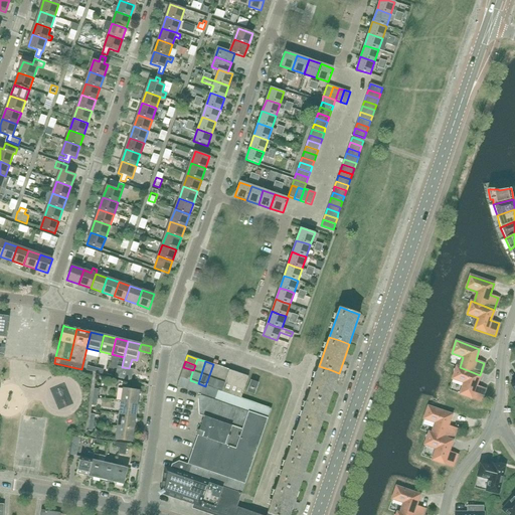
[(222,391),(229,370),(213,364),(205,386),(218,390),(222,391)]
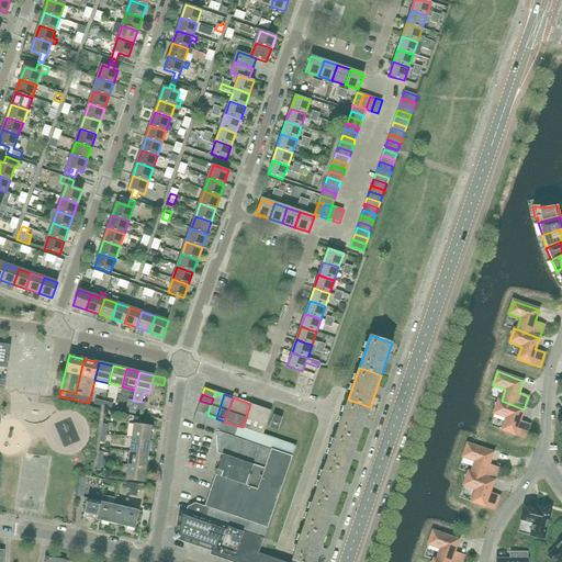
[(370,407),(359,403),(348,400),(337,431),(349,436),(359,439),(370,407)]
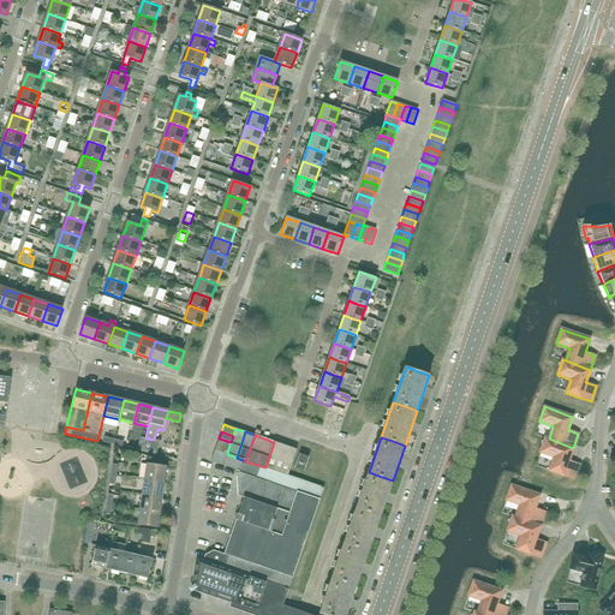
[(573,448),(549,439),(545,437),(541,453),(554,458),(549,471),(574,479),(579,465),(568,460),(573,448)]
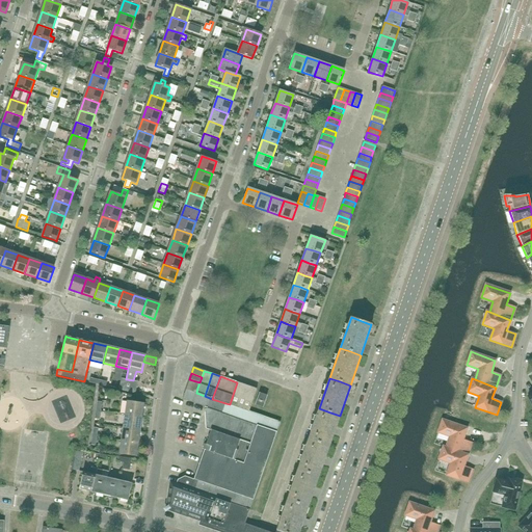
[(200,382),(189,379),(187,384),(197,388),(200,382)]
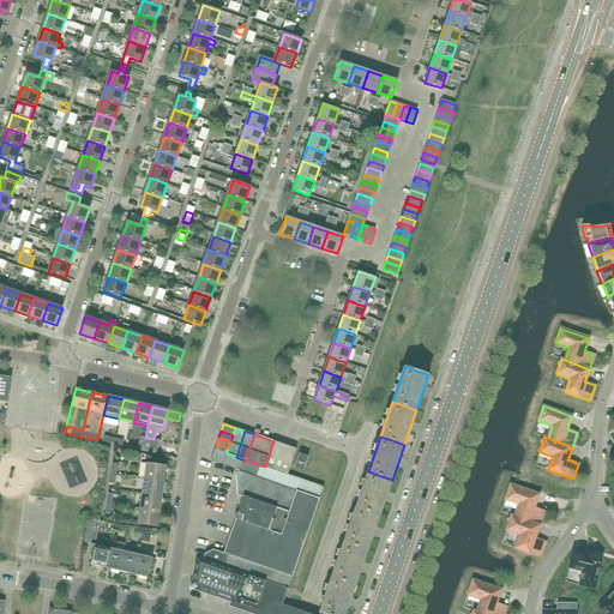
[(296,449),(274,441),(265,467),(288,475),(296,449)]
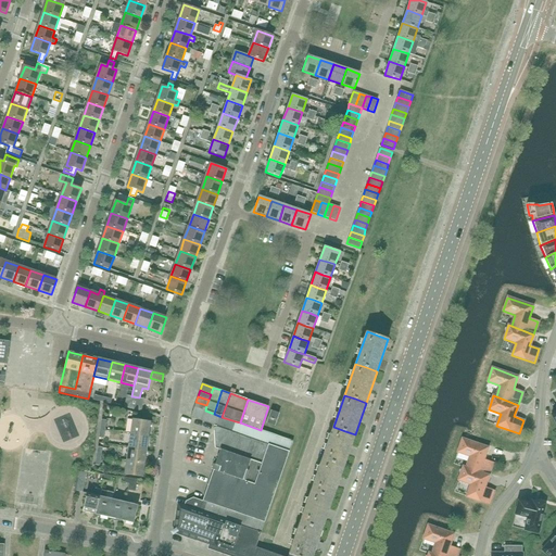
[(141,412),(143,404),(130,402),(128,408),(141,412)]
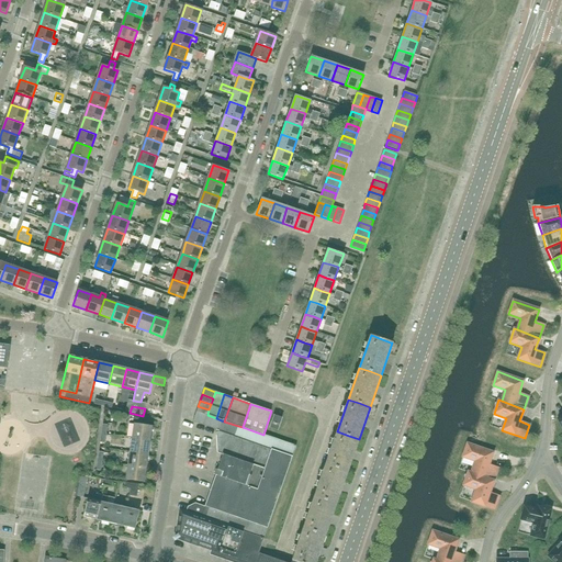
[(208,415),(209,409),(198,406),(197,412),(208,415)]
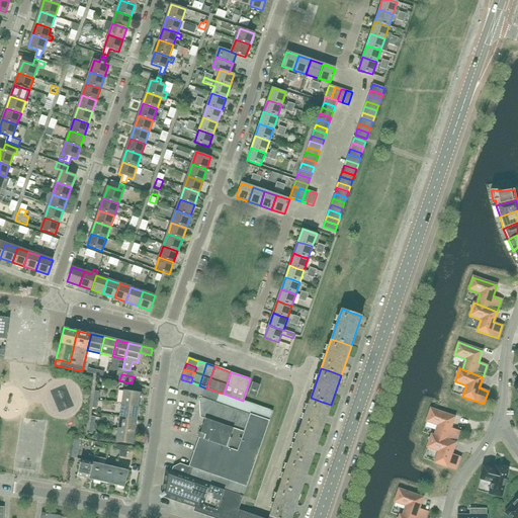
[(199,385),(191,382),(181,379),(178,389),(216,402),(220,393),(206,389),(199,385)]
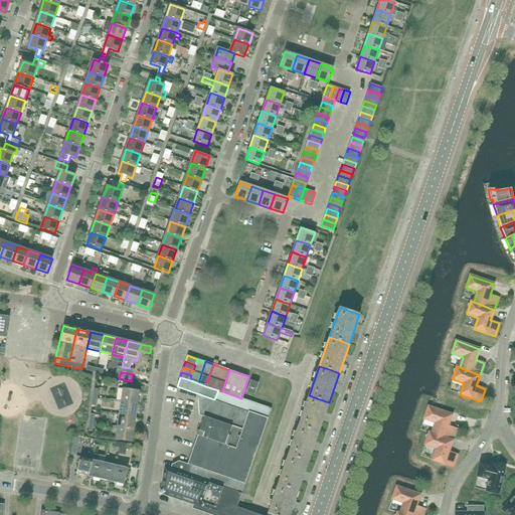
[(247,391),(254,394),(258,383),(251,381),(247,391)]
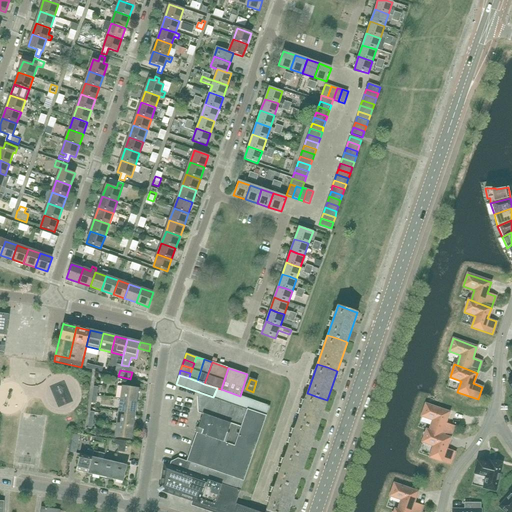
[(137,401),(138,388),(122,386),(120,399),(137,401)]
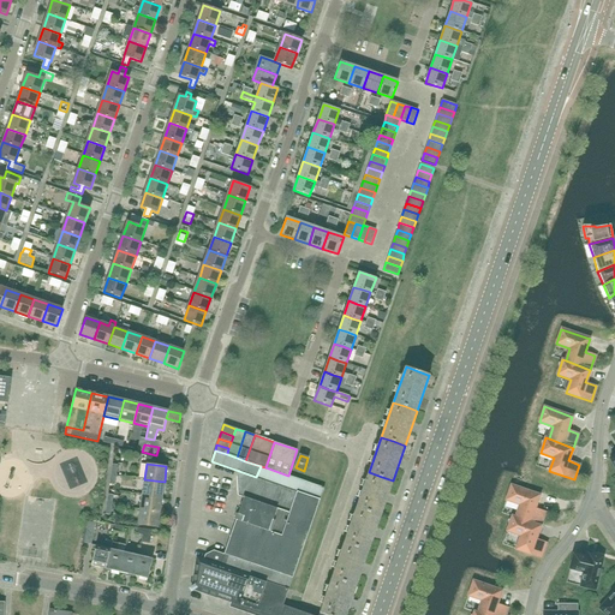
[(324,489),(288,476),(266,467),(261,466),(256,477),(256,478),(239,471),(237,477),(238,496),(244,497),(238,514),(236,513),(234,519),(236,520),(220,566),(288,590),(288,587),(320,500),(324,489)]
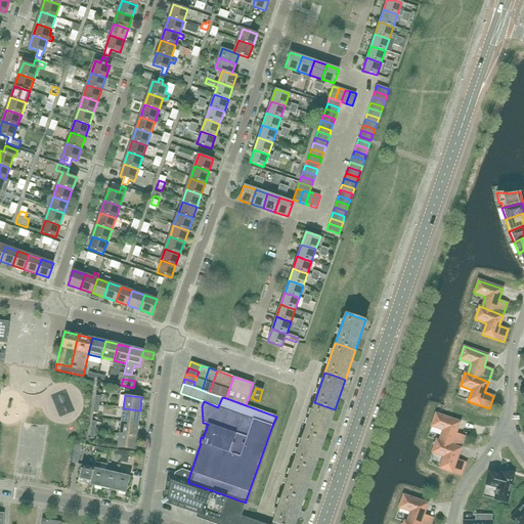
[(335,409),(325,406),(314,402),(307,424),(304,432),(314,436),(323,439),(335,409)]
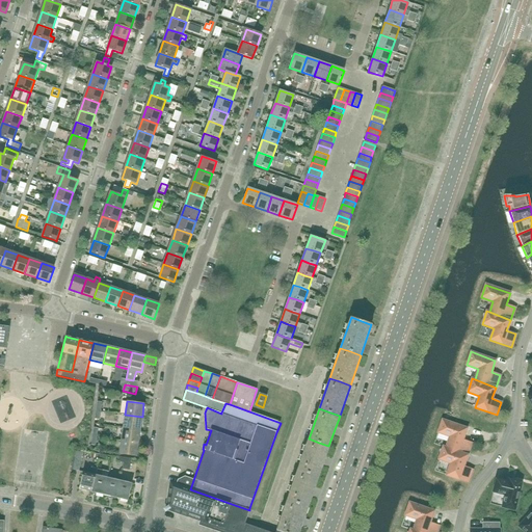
[(140,430),(142,417),(125,415),(123,427),(140,430)]
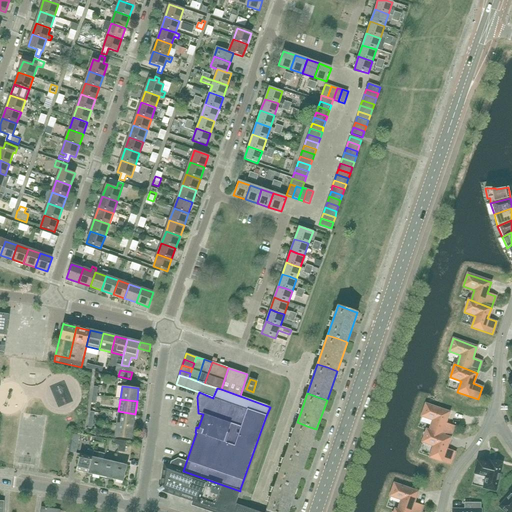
[(429,431),(450,438),(454,426),(445,423),(449,412),(425,404),(421,416),(433,420),(429,431)]
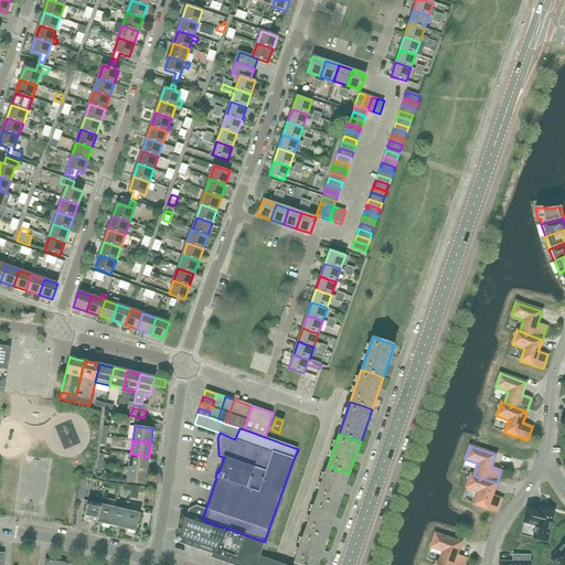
[(147,470),(149,457),(130,454),(129,468),(147,470)]
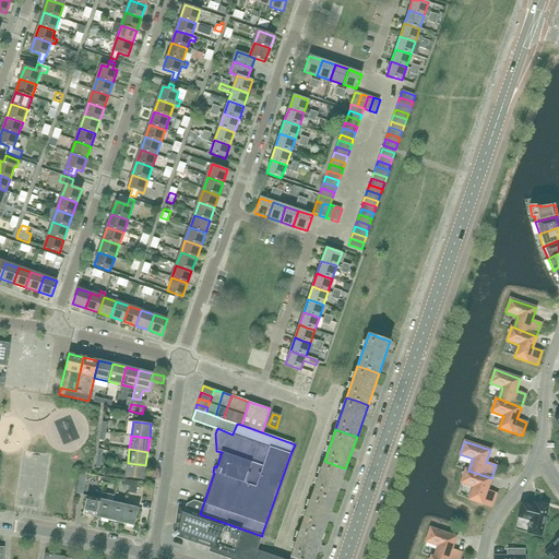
[(345,468),(335,465),(324,461),(316,485),(313,494),(324,497),(334,501),(345,468)]
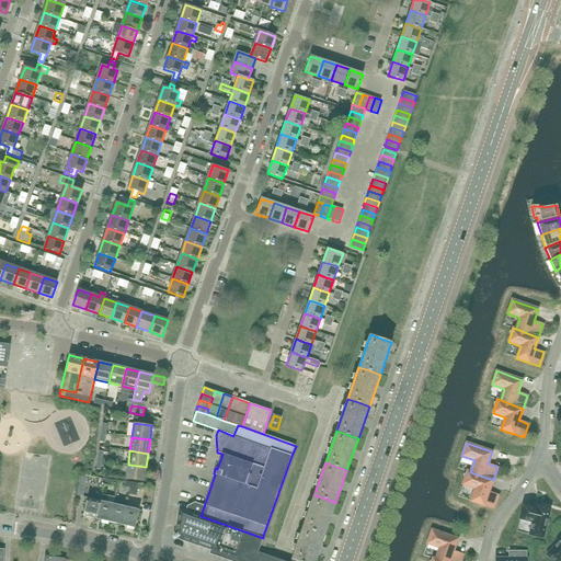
[(144,482),(146,467),(128,465),(126,480),(144,482)]
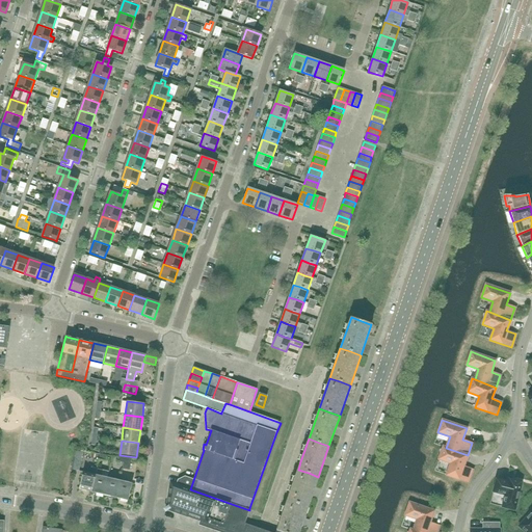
[(468,483),(473,470),(463,467),(468,455),(446,448),(443,447),(439,459),(450,463),(446,475),(468,483)]
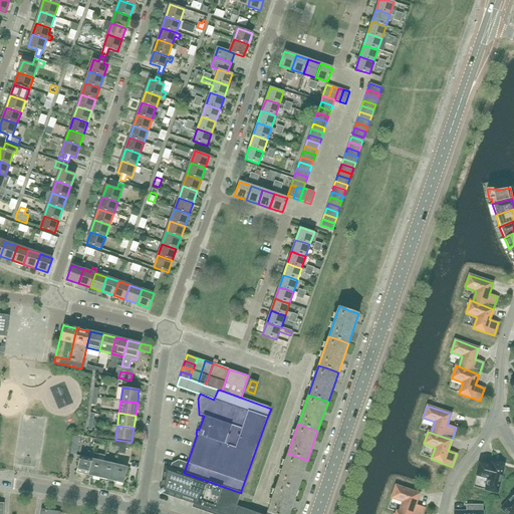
[(76,455),(78,443),(73,442),(70,454),(76,455)]
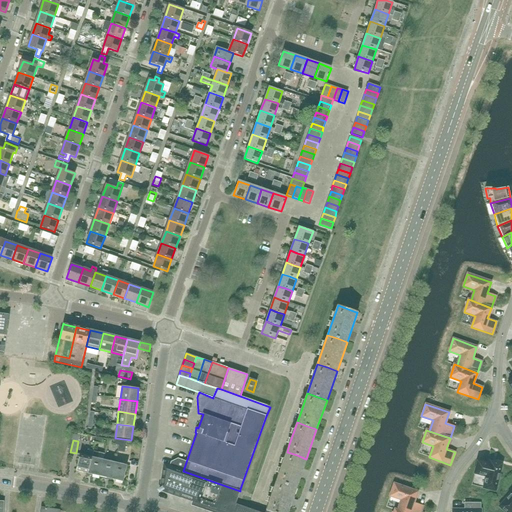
[(120,441),(118,451),(124,453),(125,446),(126,442),(120,441)]
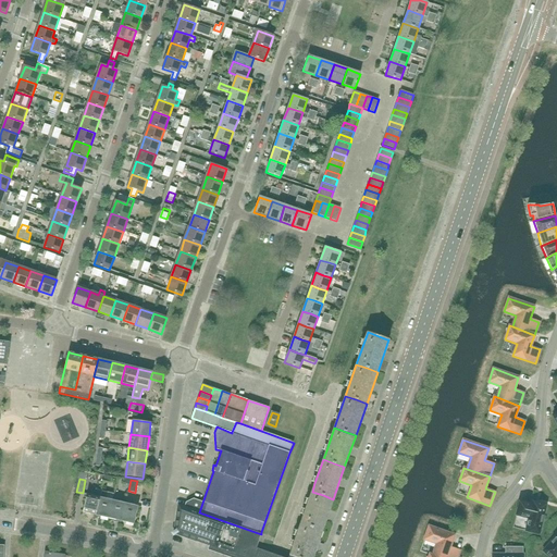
[(96,516),(101,491),(95,490),(94,496),(87,494),(83,512),(96,516)]
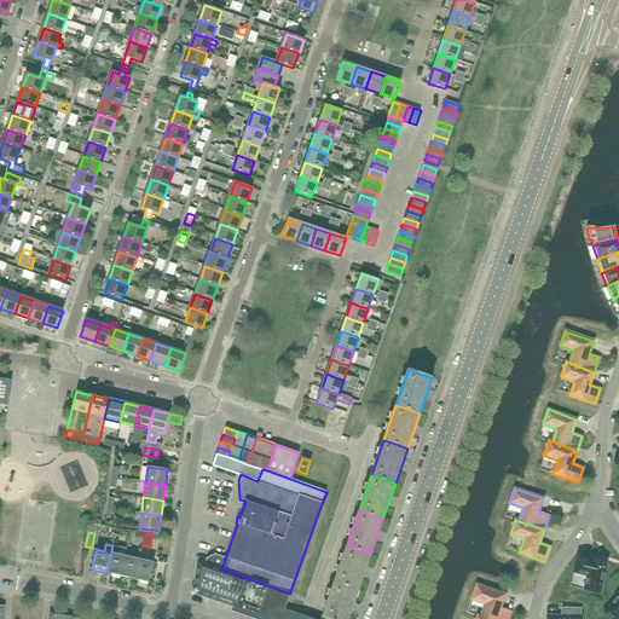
[(117,554),(120,548),(113,545),(106,573),(121,576),(126,556),(117,554)]
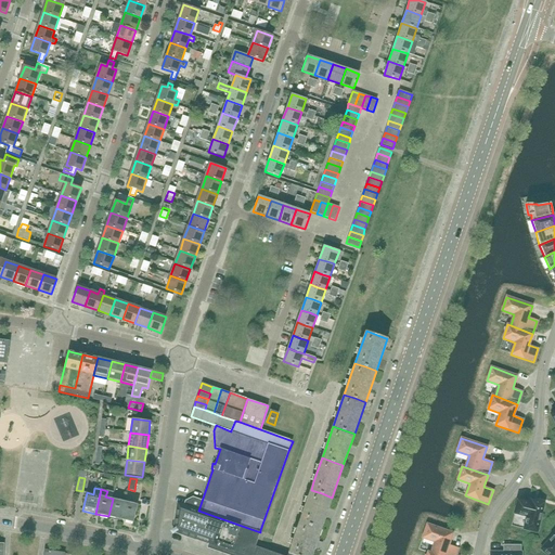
[(332,498),(322,493),(311,490),(308,498),(302,513),(299,521),(310,526),(321,529),(332,498)]
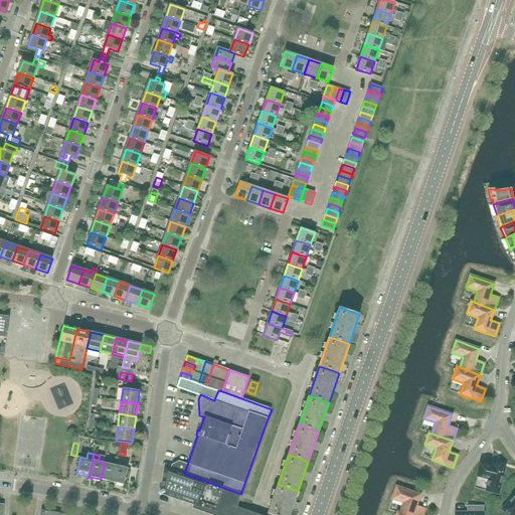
[(112,482),(116,465),(105,463),(101,479),(112,482)]
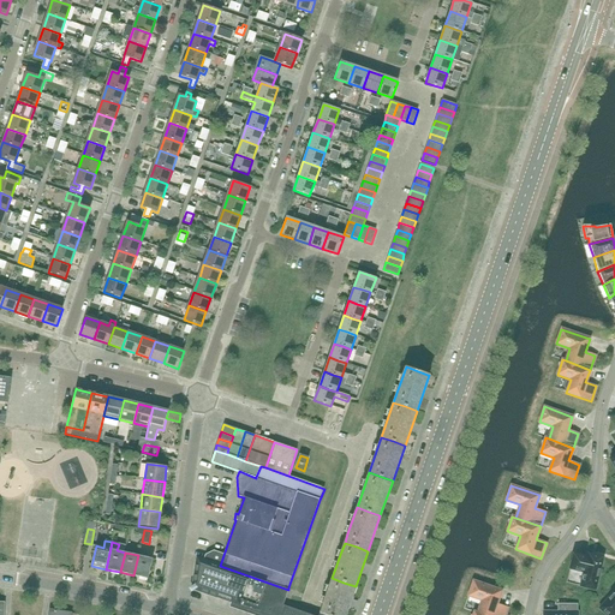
[(573,554),(571,567),(566,583),(595,590),(603,557),(589,554),(587,557),(573,554)]
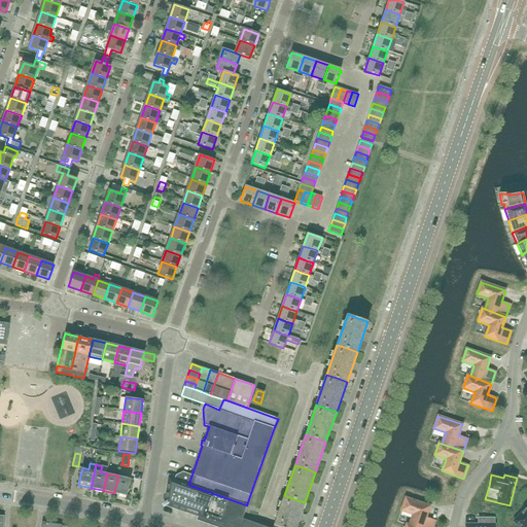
[(127,496),(131,479),(118,476),(114,493),(127,496)]
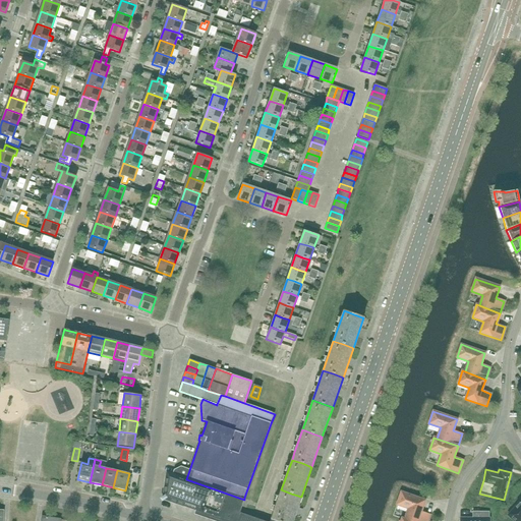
[(263,520),(239,513),(244,500),(167,472),(163,499),(225,520),(263,520)]
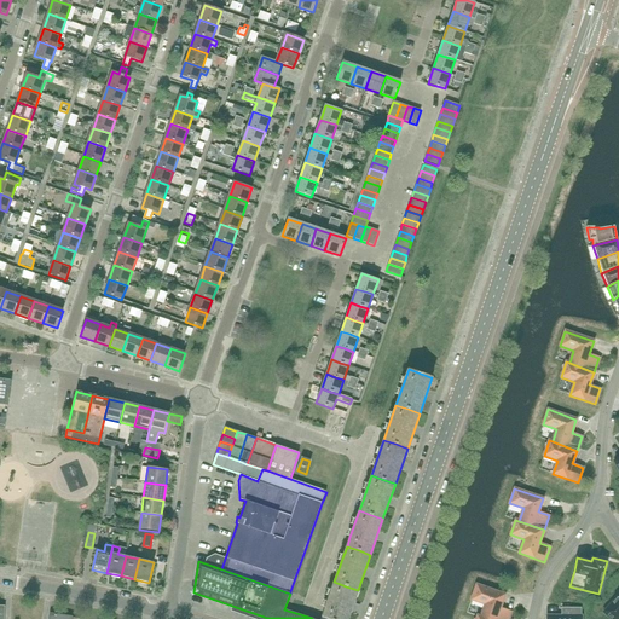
[(504,595),(476,585),(472,600),(485,605),(481,617),(486,618),(508,618),(510,612),(501,608),(504,595)]
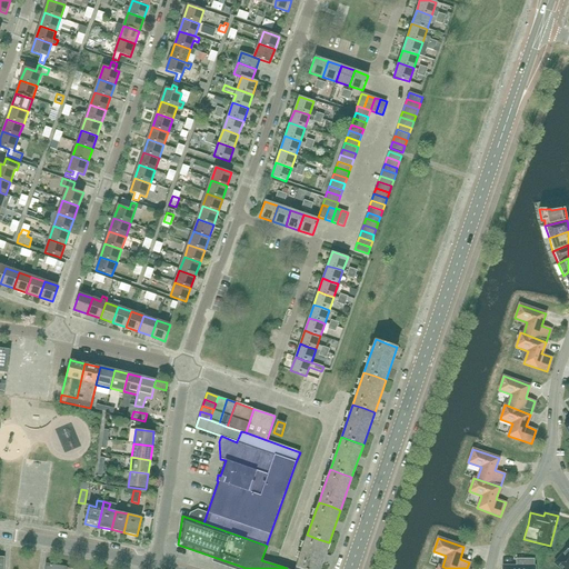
[(568,568),(568,546),(555,563),(560,568),(568,568)]
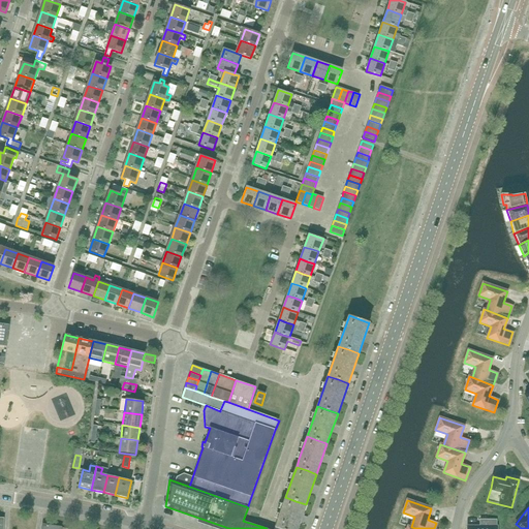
[(496,528),(497,520),(479,520),(479,527),(467,527),(467,528),(496,528)]
